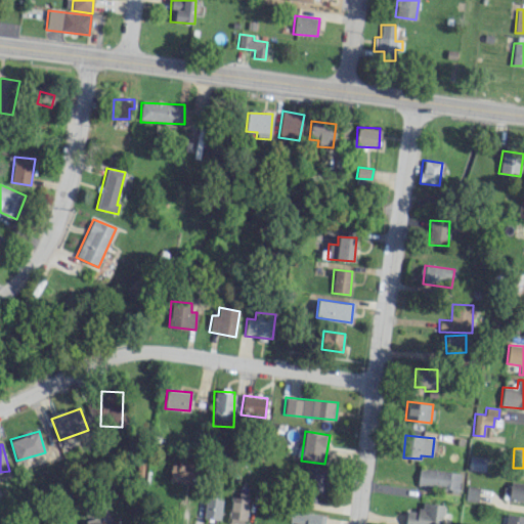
[(173,457),(168,479),(189,484),(194,463),(173,457)]
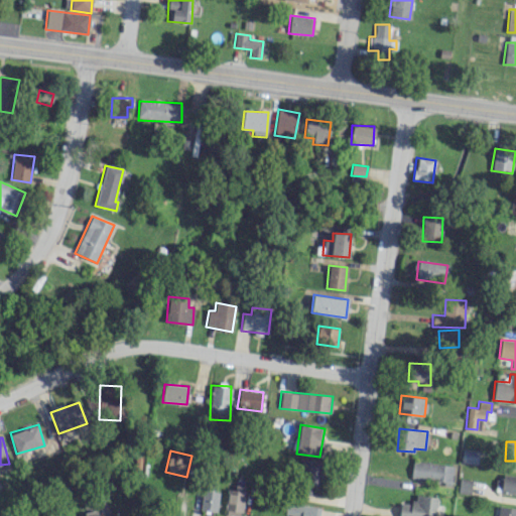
[(318,488),(323,462),(301,459),(297,491),(310,493),(311,487),(318,488)]
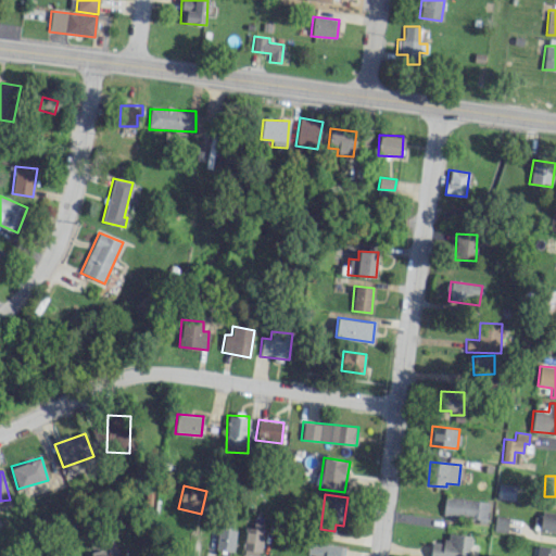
[(442,516),(487,520),(489,501),(444,496),(442,516)]
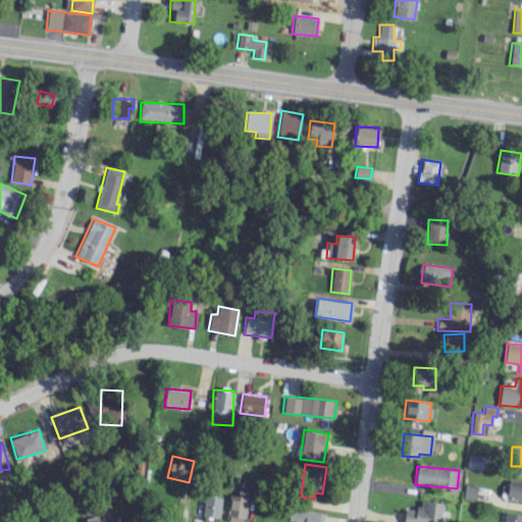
[(508,486),(502,485),(500,498),(521,500),(521,481),(508,480),(508,486)]
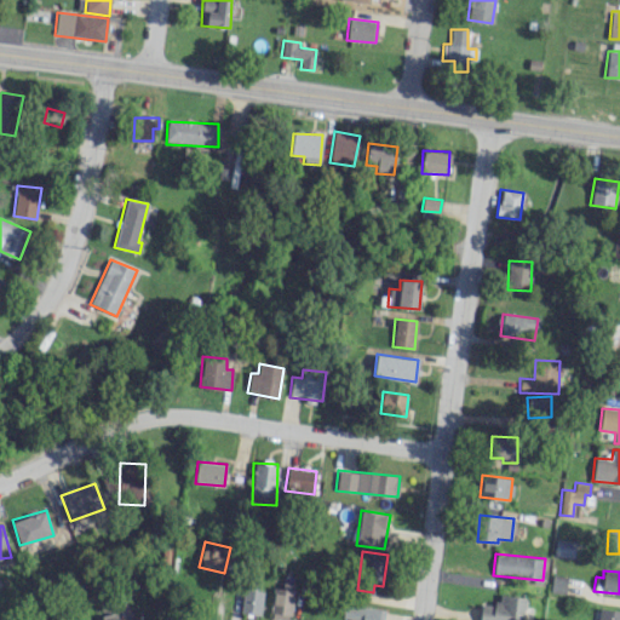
[(567,577),(552,575),(550,591),(564,593),(567,577)]
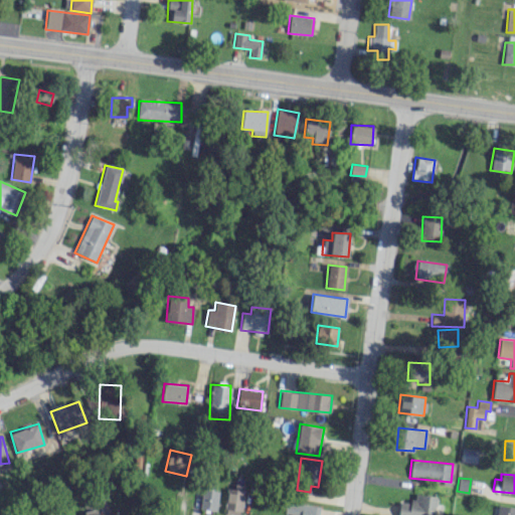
[(226,488),(224,514),(228,514),(241,514),(243,484),(234,484),(234,488),(226,488)]
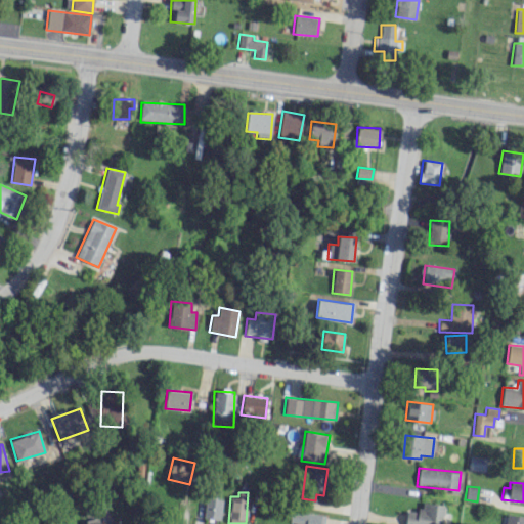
[(220,520),(222,499),(205,497),(202,518),(220,520)]
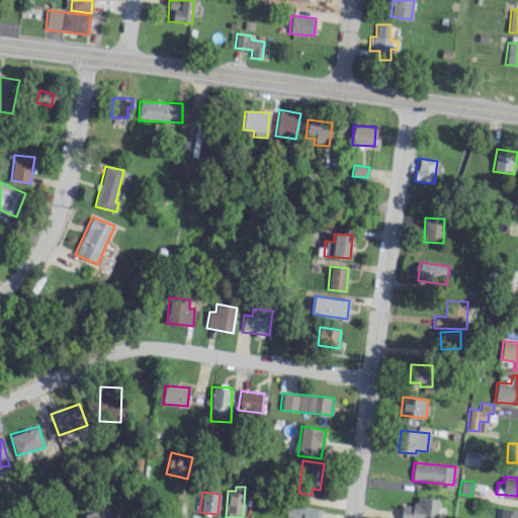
[(400,517),(436,517),(438,499),(416,497),(415,506),(402,505),(400,517)]
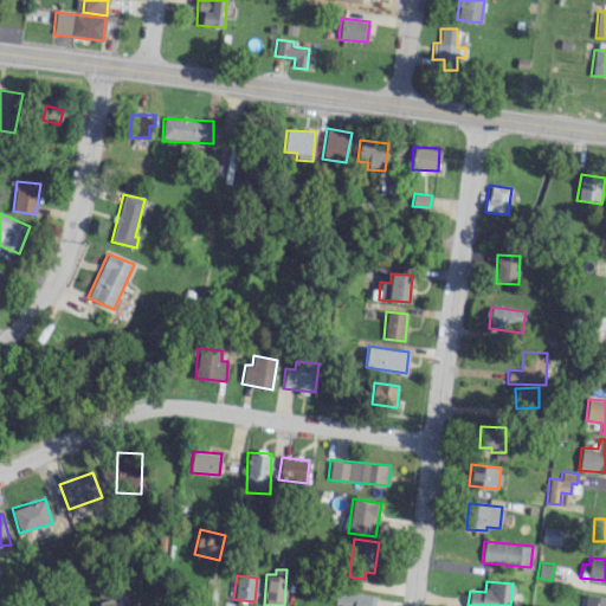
[(374,605),(375,595),(336,591),(335,604),(342,605),(341,605),(374,605)]
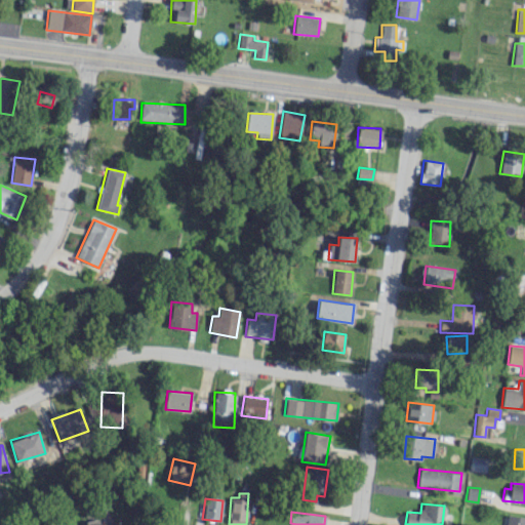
[(524,524),(524,516),(505,516),(503,524),(524,524)]
